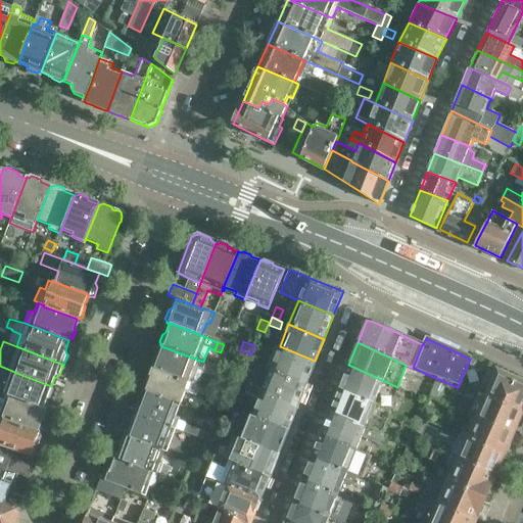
[(266,367),(271,369),(305,384),(315,361),(280,346),(275,344),(272,353),(266,367)]
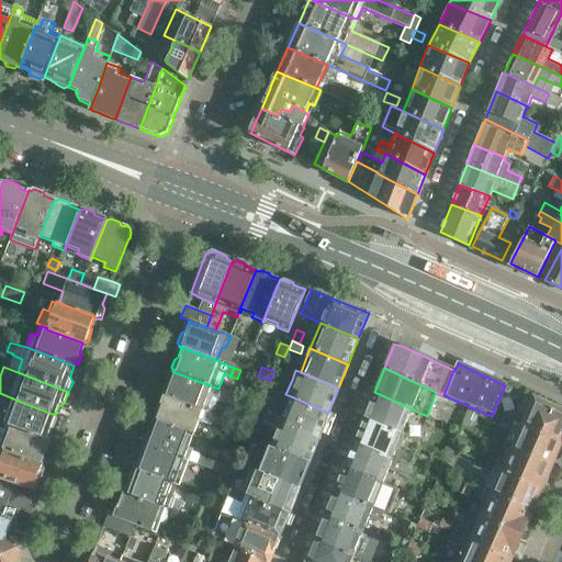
[(166,396),(202,409),(213,414),(217,401),(233,406),(237,396),(212,386),(173,372),(170,383),(168,383),(164,393),(166,396)]
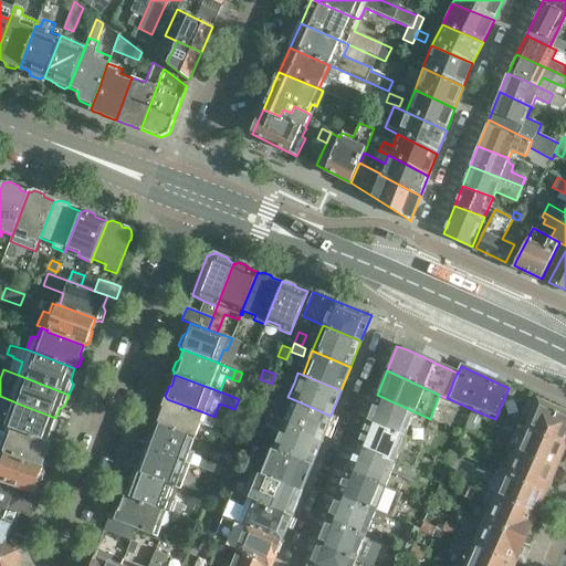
[(283,386),(278,384),(274,391),(280,395),(283,386)]
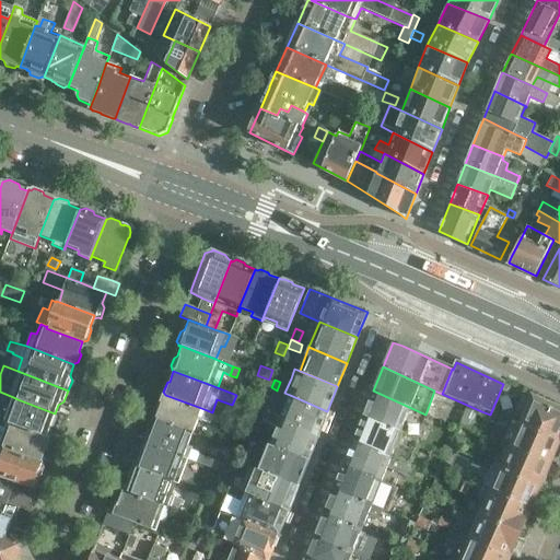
[(516,387),(508,383),(503,392),(512,396),(516,387)]
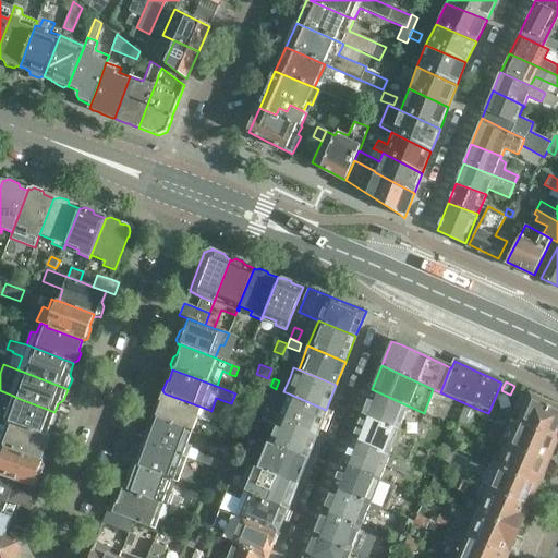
[(261,388),(250,384),(245,396),(256,400),(261,388)]
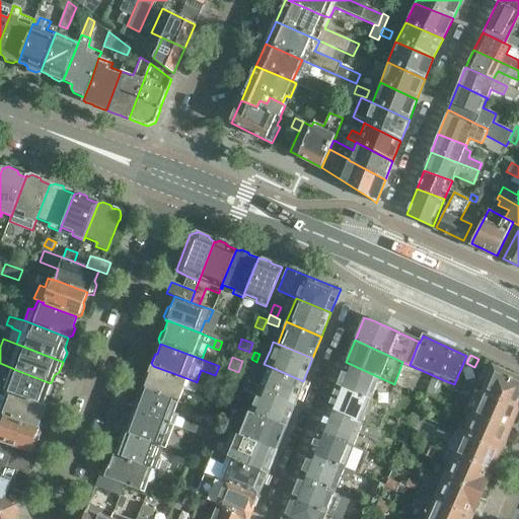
[(264,377),(258,390),(294,404),(303,381),(269,366),(269,367),(253,361),(249,371),(264,377)]
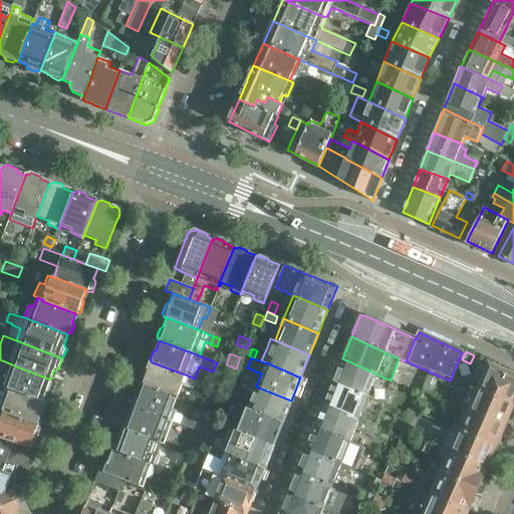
[(342,358),(334,381),(368,398),(381,403),(391,380),(342,358)]
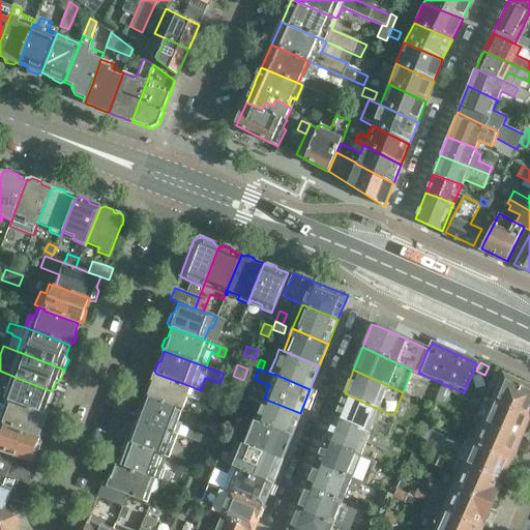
[(473,372),(469,388),(488,392),(492,377),(473,372)]
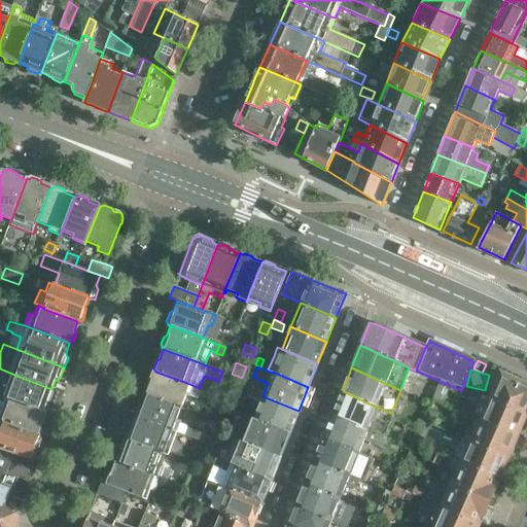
[(147,383),(144,392),(181,407),(186,393),(198,398),(198,396),(210,400),(213,393),(189,384),(155,372),(151,381),(147,383)]
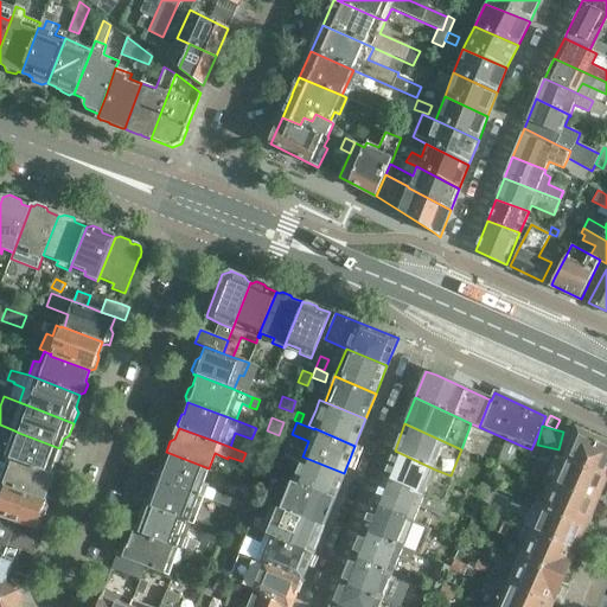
[(561,457),(561,458),(562,458),(606,477),(605,475),(606,470),(606,446),(574,432),(568,445),(562,442),(557,455),(561,457)]
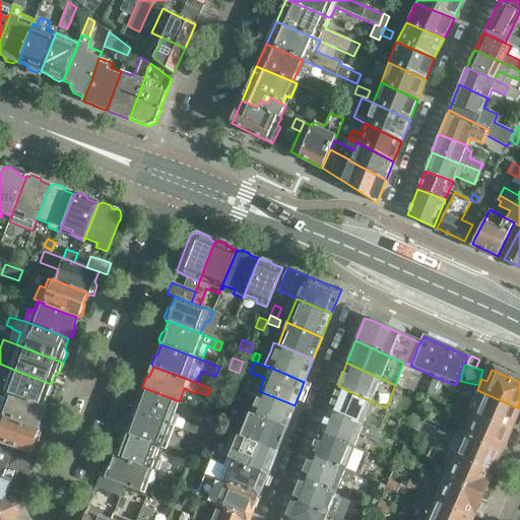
[(16,371),(8,393),(43,406),(46,397),(50,397),(53,389),(51,384),(16,371)]
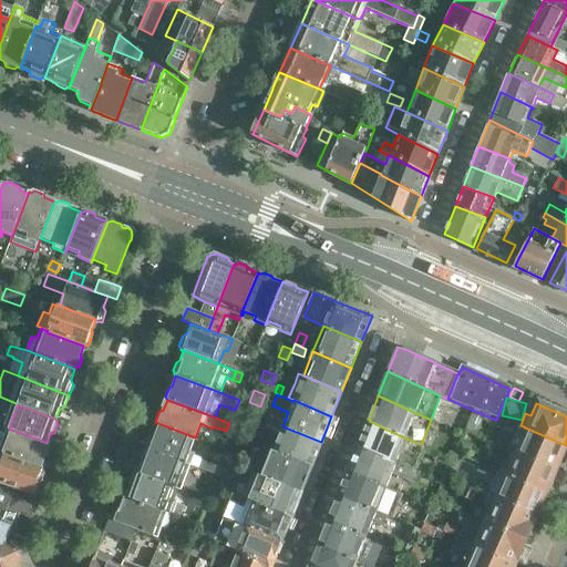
[(369,421),(358,445),(398,463),(414,471),(424,446),(406,440),(406,439),(369,421)]
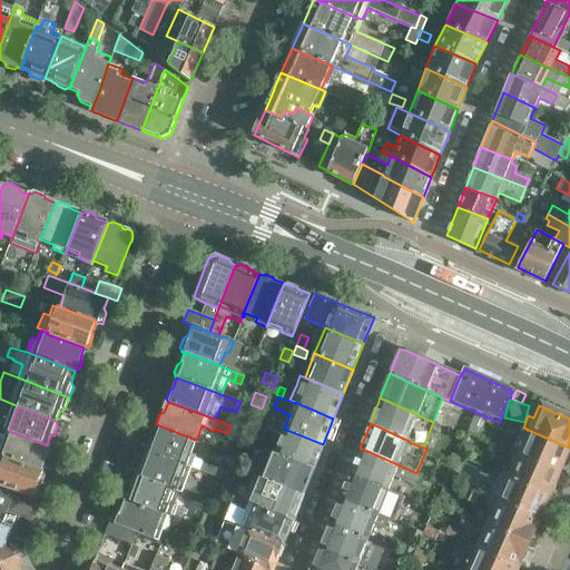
[(153,443),(149,452),(187,465),(228,481),(231,473),(190,457),(190,454),(196,440),(156,424),(150,438),(153,443)]
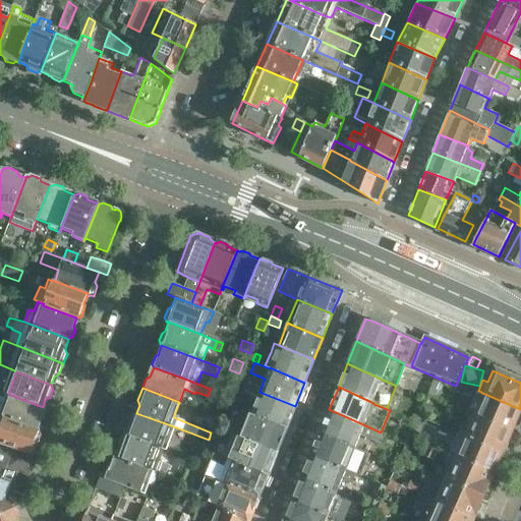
[(259,392),(250,414),(286,428),(295,406),(259,392)]
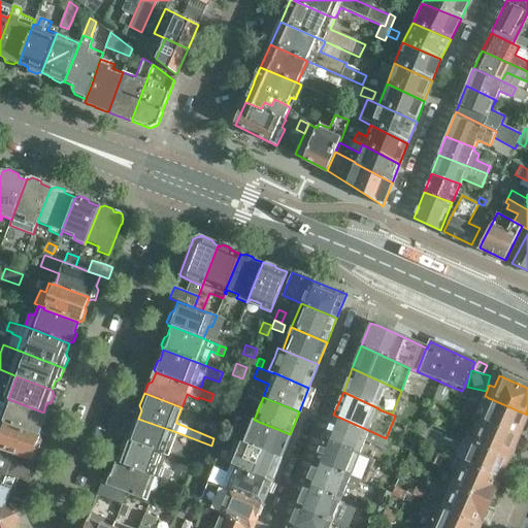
[(474,418),(480,420),(518,437),(527,415),(489,398),(485,409),(479,406),(474,418)]
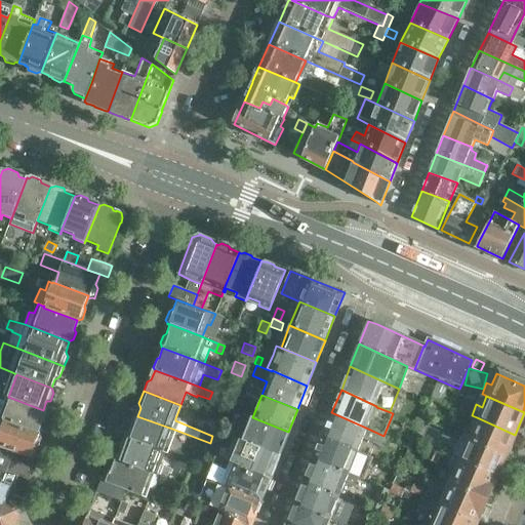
[(0,419),(2,420),(38,434),(41,425),(44,423),(46,416),(45,411),(43,410),(8,397),(8,398),(10,398),(5,411),(0,408),(0,419)]
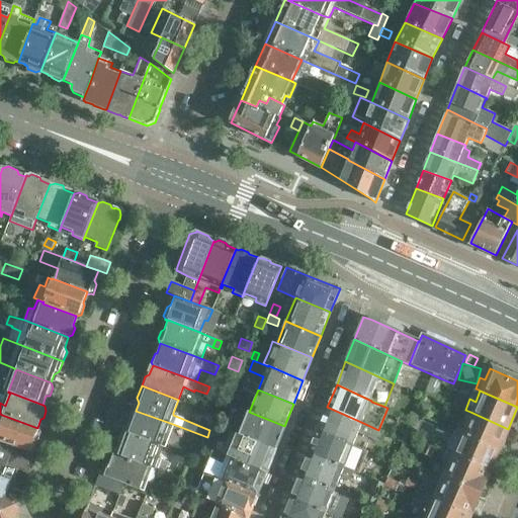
[(416,415),(424,418),(425,419),(428,410),(420,406),(416,415)]
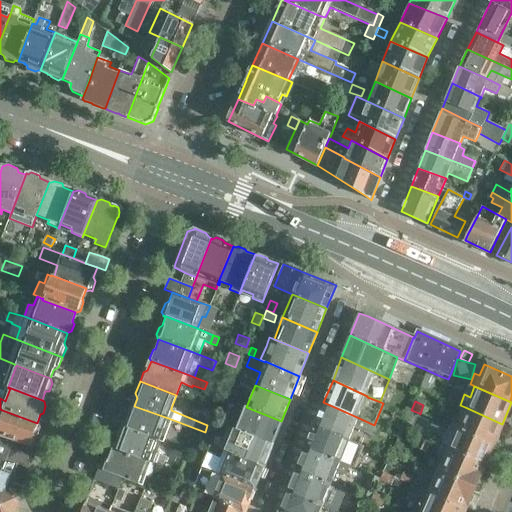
[(222,424),(237,430),(272,444),(281,421),(246,407),(246,408),(238,405),(231,402),(222,424)]
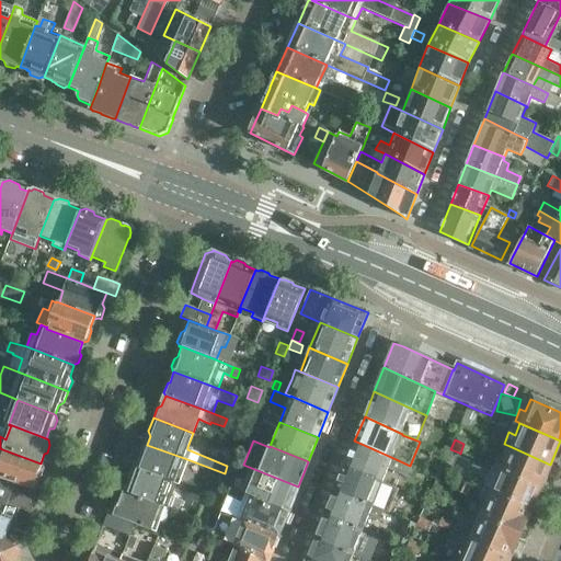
[(354,441),(344,466),(384,483),(389,469),(411,479),(415,468),(393,458),(354,441)]
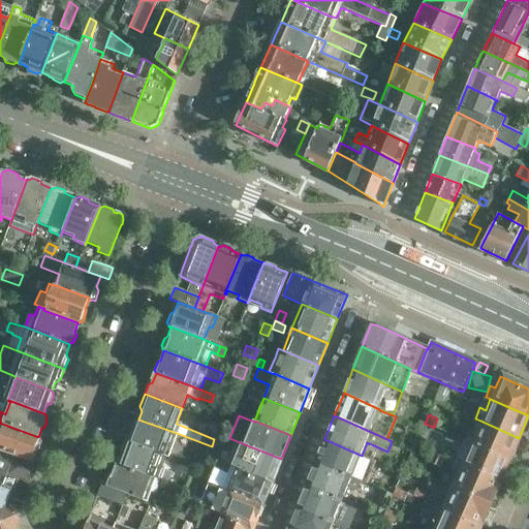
[(133,433),(130,442),(164,455),(168,456),(173,445),(168,443),(174,432),(138,419),(137,418),(137,421),(135,422),(131,431),(133,433)]
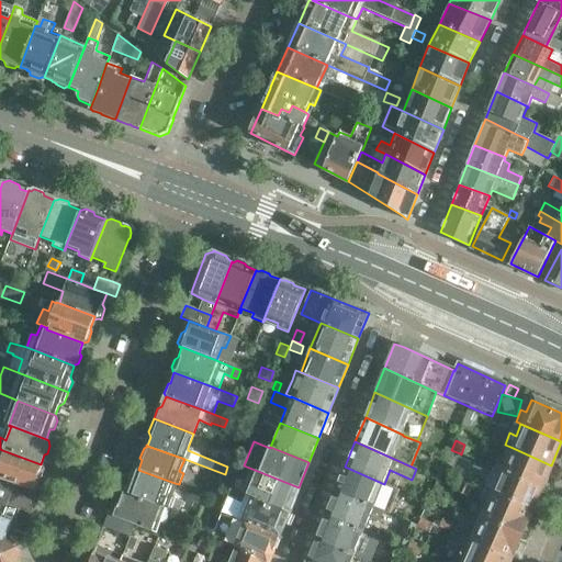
[(494,468),(499,471),(541,489),(551,465),(510,447),(505,459),(498,457),(494,468)]
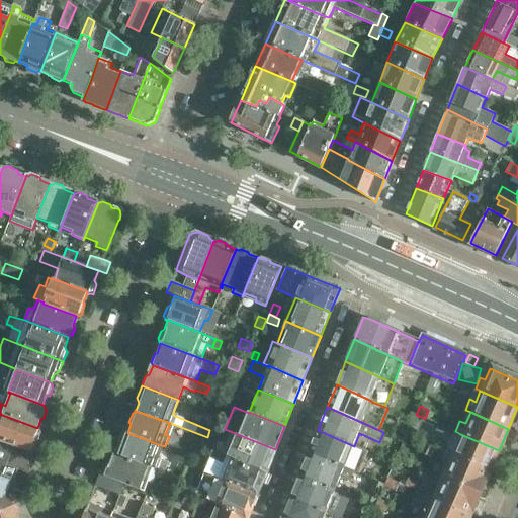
[(0,441),(13,446),(14,446),(30,452),(33,443),(37,442),(40,433),(38,429),(37,429),(37,428),(2,415),(0,414),(0,441)]
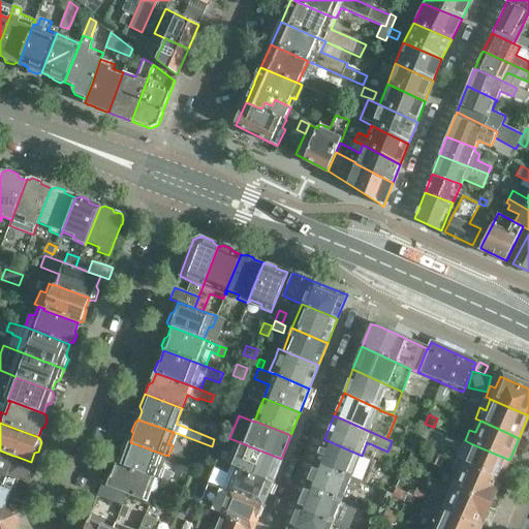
[(425,448),(428,440),(419,437),(415,444),(425,448)]
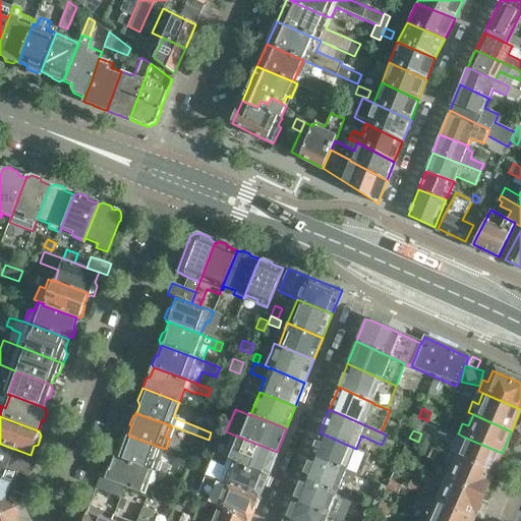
[(217,453),(232,460),(268,475),(277,452),(241,438),(226,431),(217,453)]
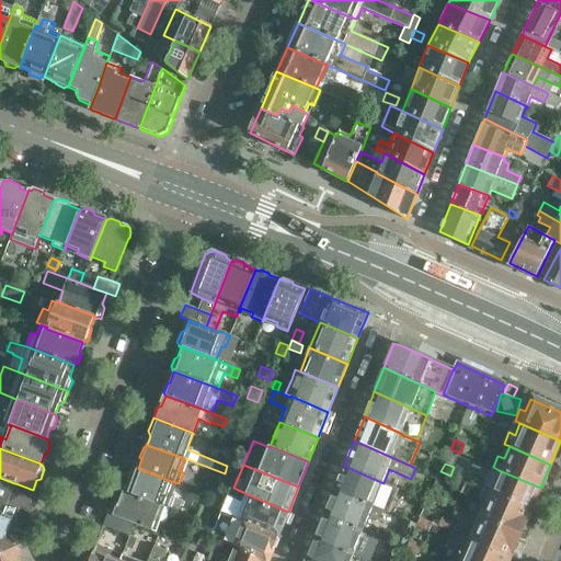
[(344,466),(335,490),(374,507),(384,483),(344,466)]
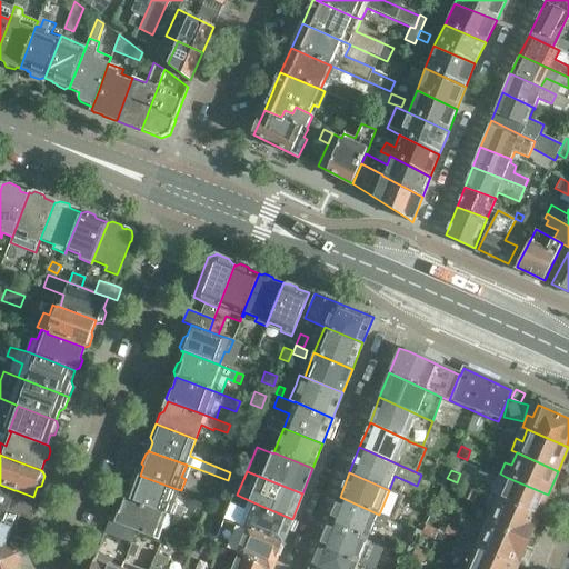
[(126,498),(126,499),(163,513),(166,513),(180,519),(185,507),(170,501),(175,489),(177,490),(177,489),(140,476),(138,475),(136,477),(132,479),(130,487),(131,489),(128,499),(126,498)]
